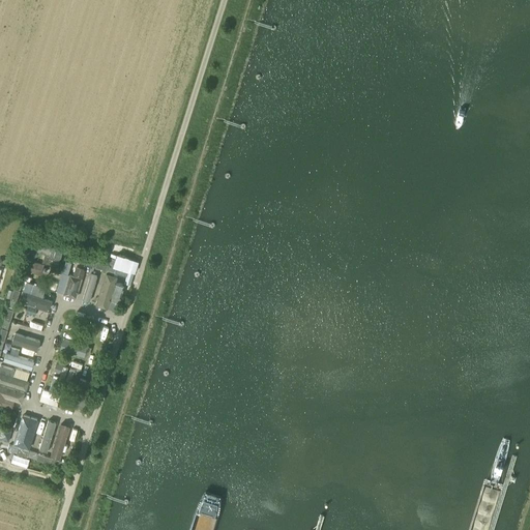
[(61,251),(38,244),(37,251),(45,254),(60,258),(62,251),(61,251)]
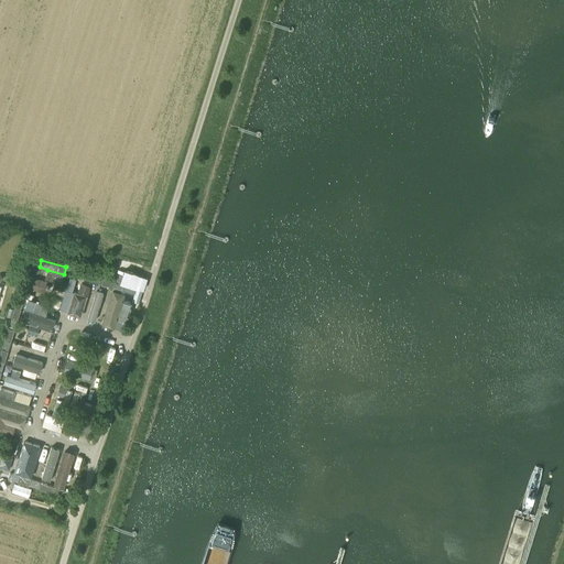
[(32,277),(41,272),(36,262),(28,267),(32,277)]
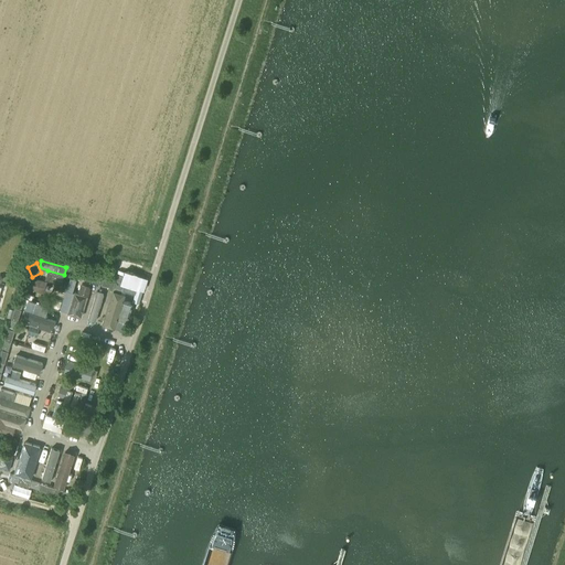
[(72,275),(81,278),(83,273),(73,269),(72,275)]
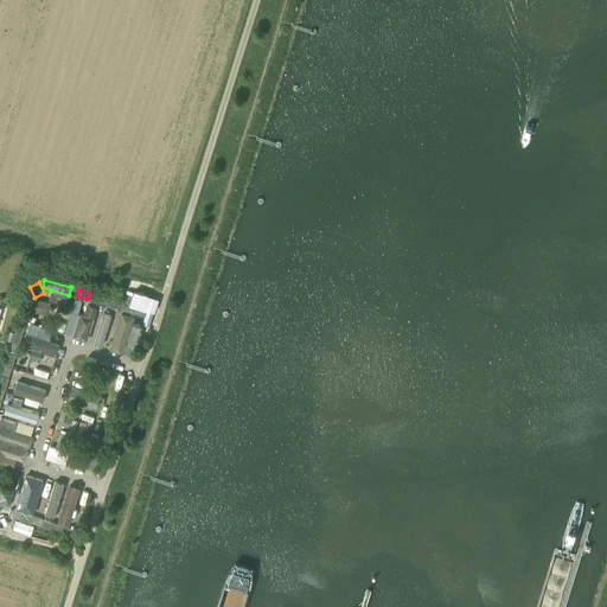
[(69,295),(51,291),(49,299),(66,304),(69,295)]
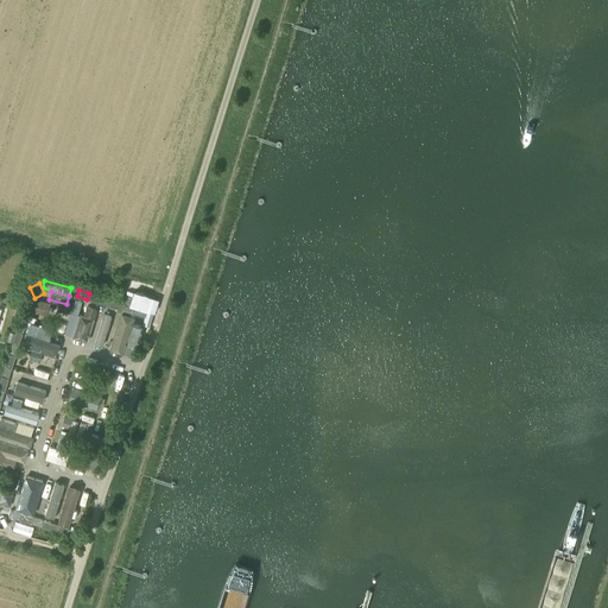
[(134,291),(133,297),(131,305),(149,310),(152,297),(134,291)]
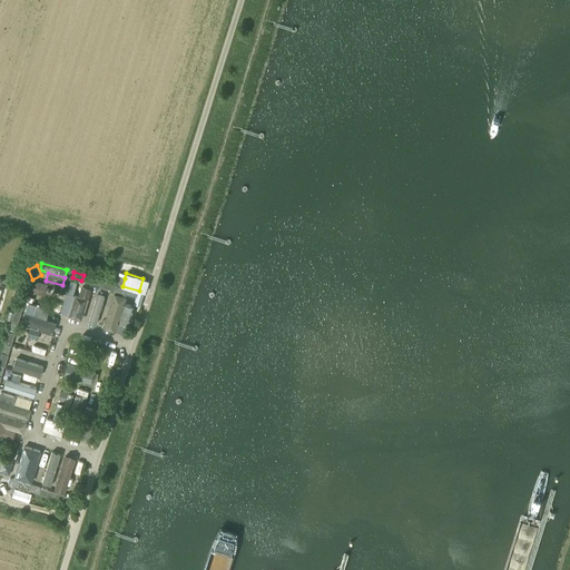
[(94,284),(95,278),(84,275),(81,281),(94,284)]
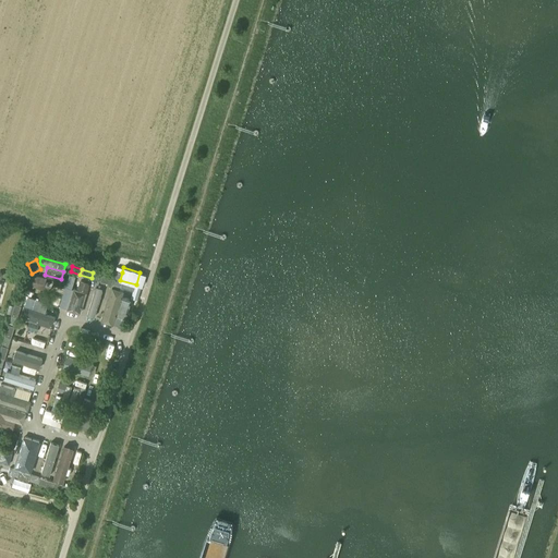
[(44,289),(47,278),(26,273),(23,283),(44,289)]
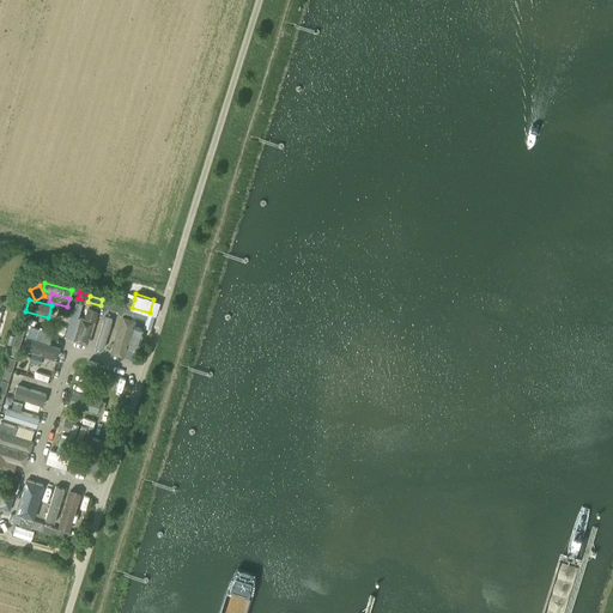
[(113,302),(102,299),(101,305),(110,309),(113,302)]
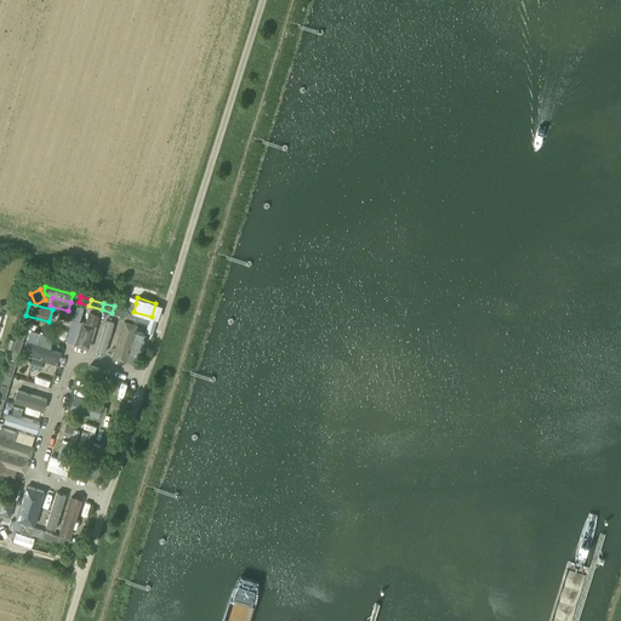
[(125,317),(127,311),(114,306),(112,313),(125,317)]
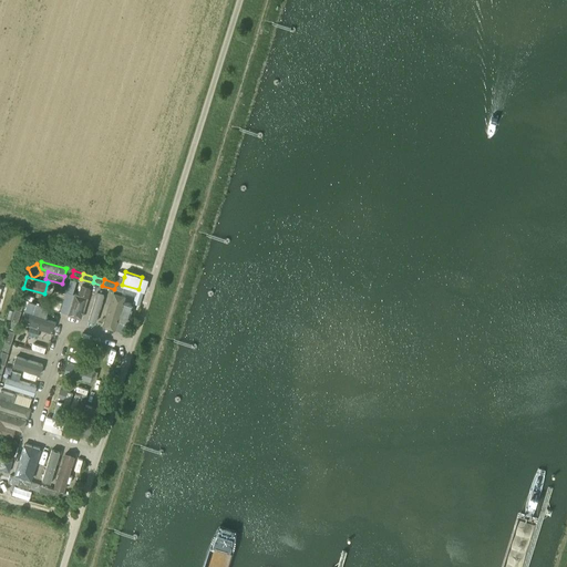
[(78,294),(80,295),(84,296),(89,297),(91,289),(80,286),(78,294)]
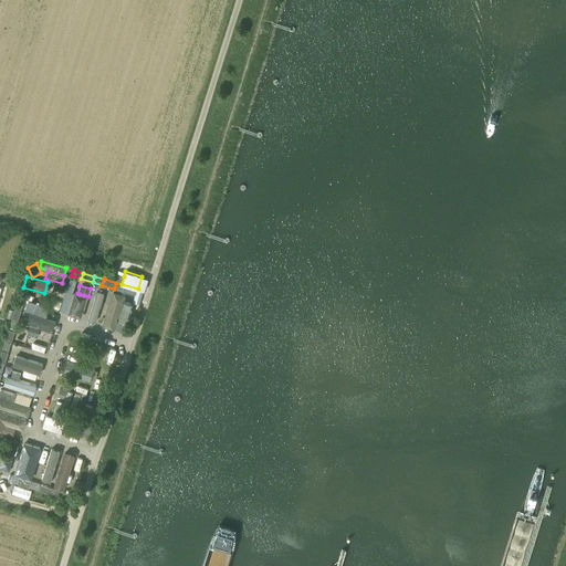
[(137,289),(125,285),(123,292),(135,295),(137,289)]
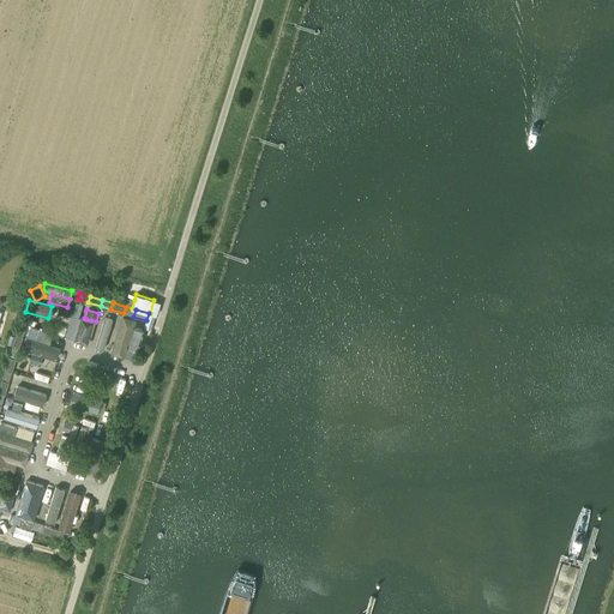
[(155,315),(149,313),(148,321),(146,320),(144,329),(151,330),(156,315),(155,315)]
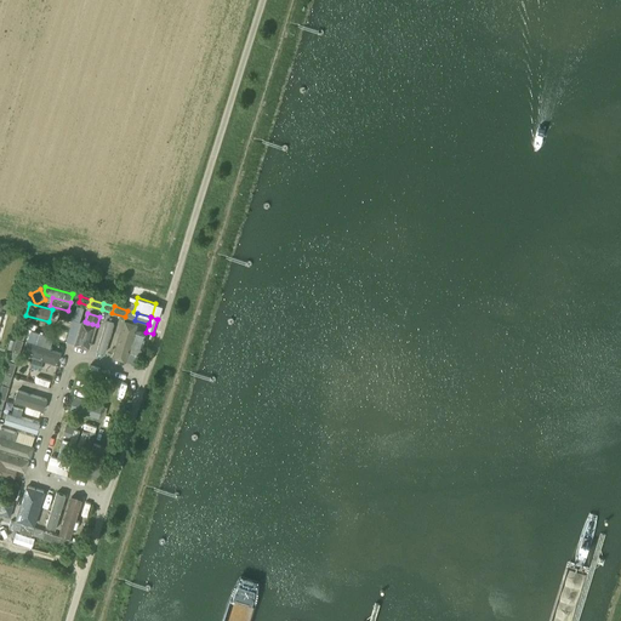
[(91,328),(70,322),(64,345),(84,351),(91,328)]
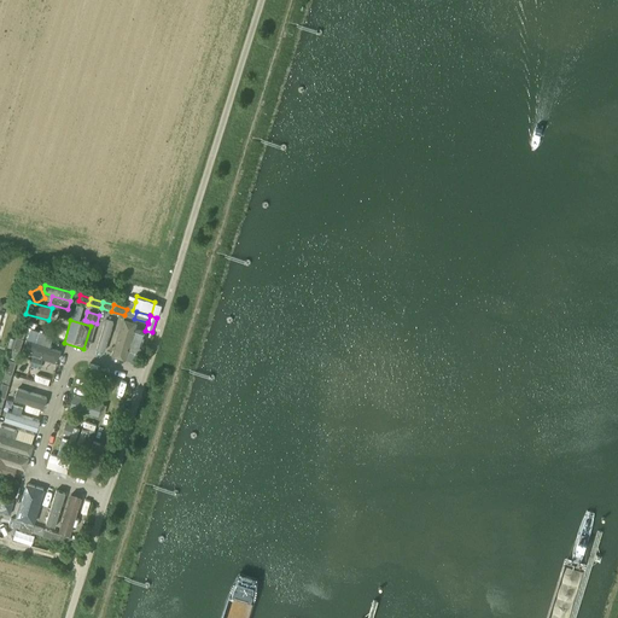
[(136,324),(123,320),(112,355),(124,360),(136,324)]
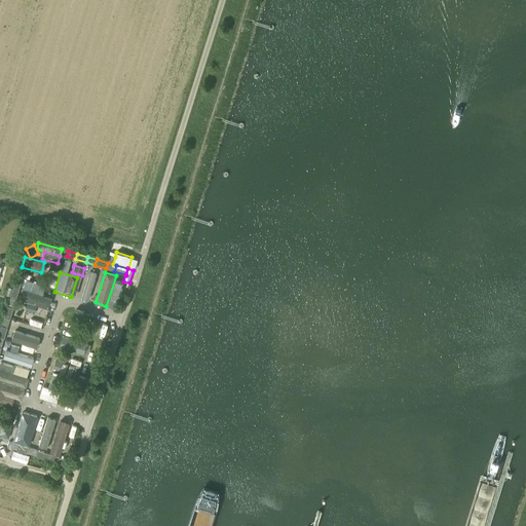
[(87,302),(95,276),(86,273),(79,300),(87,302)]
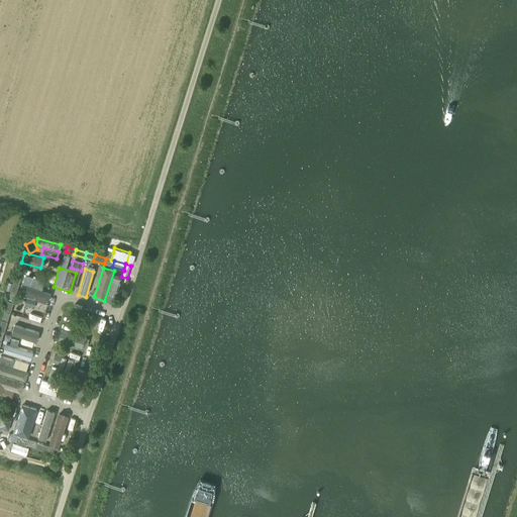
[(14,282),(19,283),(22,276),(16,274),(14,282)]
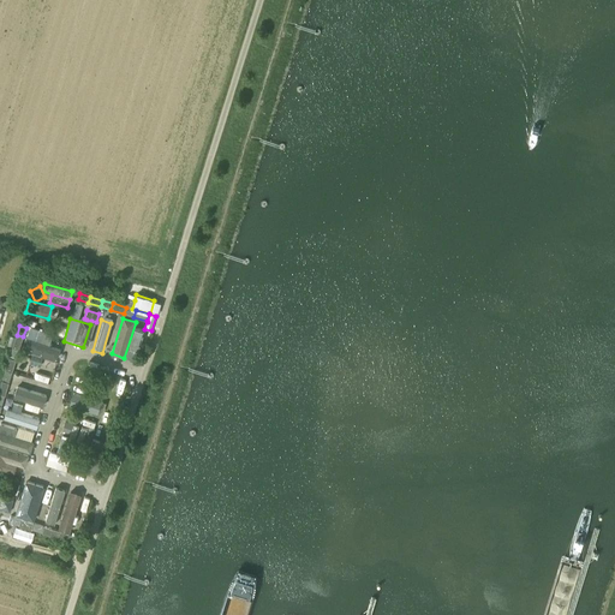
[(23,336),(17,335),(12,347),(19,350),(23,336)]
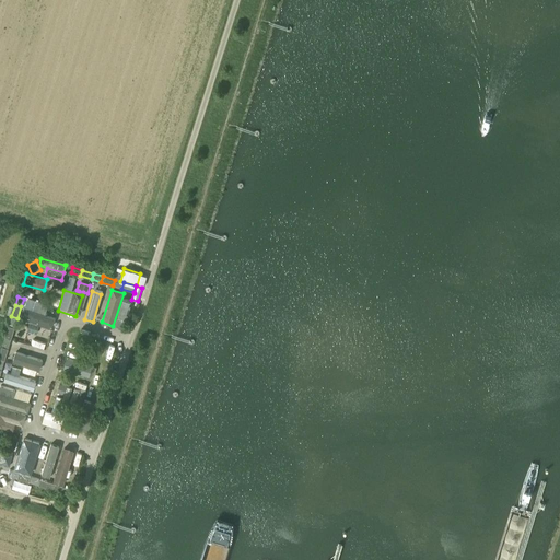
[(54,317),(24,308),(22,317),(51,325),(54,317)]
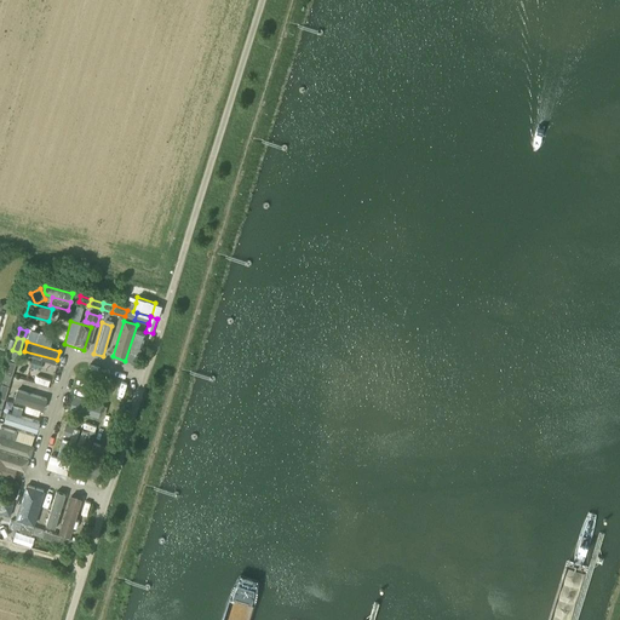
[(127,360),(137,363),(139,352),(130,349),(127,360)]
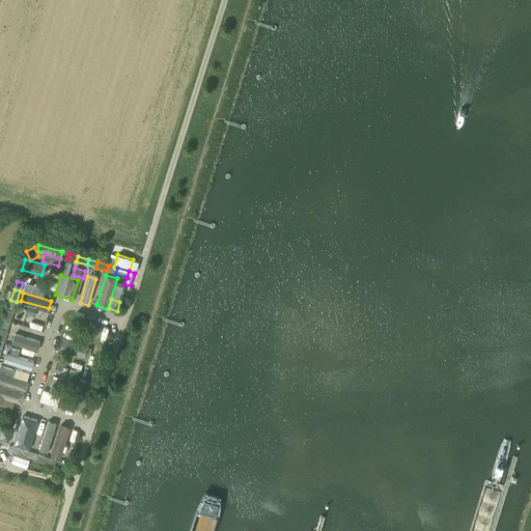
[(37,312),(18,307),(16,315),(34,320),(37,312)]
